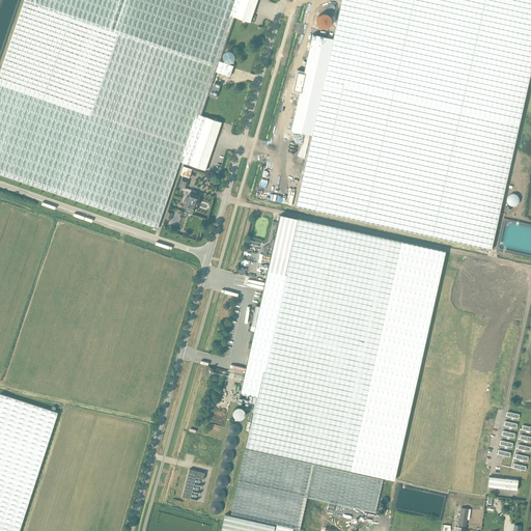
[(24,0),(0,71),(0,173),(158,227),(180,161),(205,170),(222,121),(221,121),(223,116),(219,114),(217,119),(201,114),(217,71),(230,76),(234,65),(220,60),(235,17),(251,22),(258,0),(24,0)]
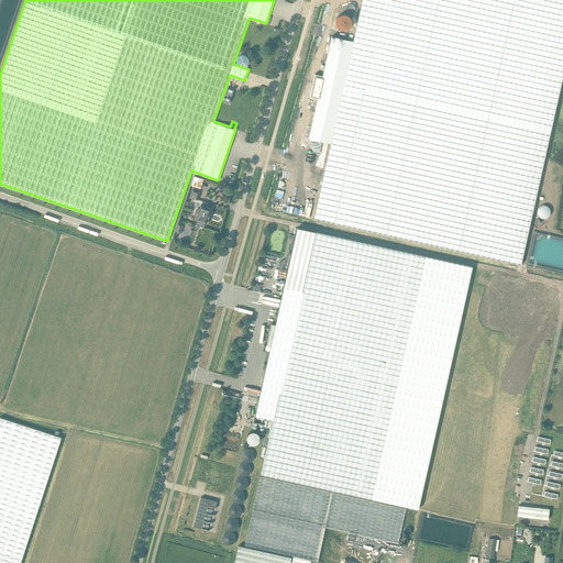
[(310,94),(301,135),(324,141),(310,217),(526,258),(562,63),(562,0),(351,0),(345,37),(322,32),(315,74),(308,73),(306,80),(305,85),(304,92),(310,94)]
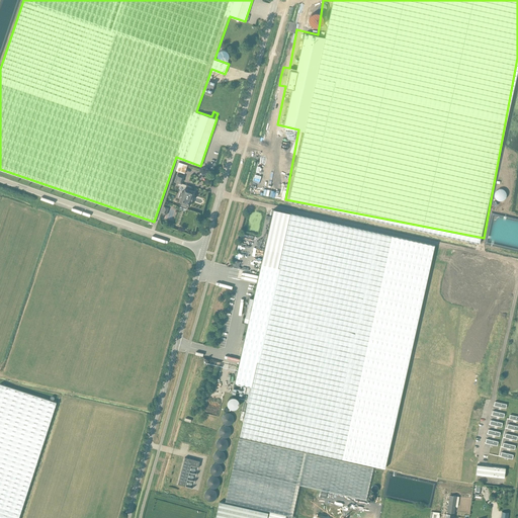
[(210,95),(216,83),(208,81),(204,93),(210,95)]
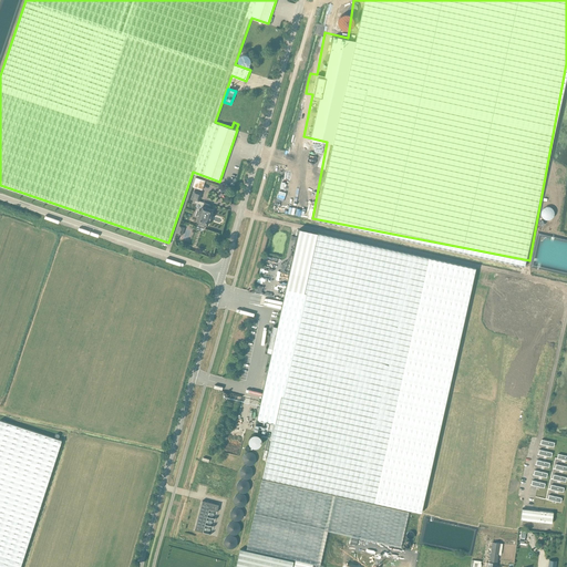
[(205,181),(196,177),(193,187),(202,191),(205,181)]
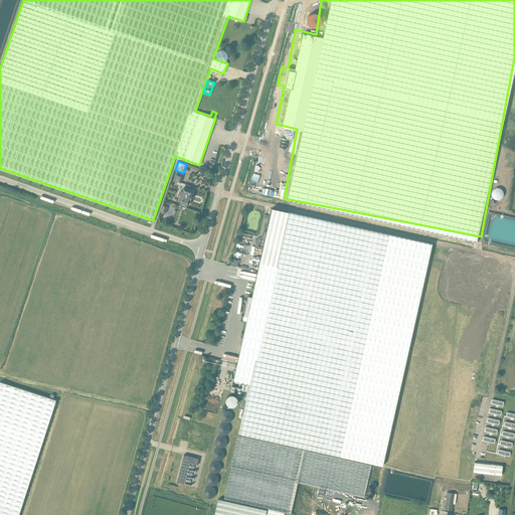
[(180,205),(185,207),(186,203),(189,204),(190,199),(191,199),(192,195),(193,190),(190,189),(192,185),(186,183),(181,182),(183,175),(177,173),(174,180),(178,181),(177,183),(185,186),(185,187),(184,186),(182,191),(181,191),(179,195),(181,196),(179,201),(181,202),(180,205)]
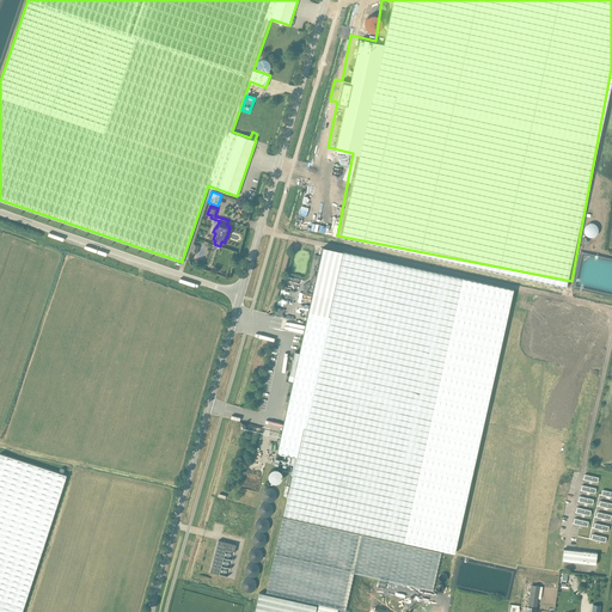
[(277,452),(275,465),(288,469),(292,456),(297,457),(303,430),(306,430),(332,319),(329,318),(332,300),(337,277),(342,254),(324,250),(313,297),(300,355),(295,354),(291,377),(295,378),(277,452)]
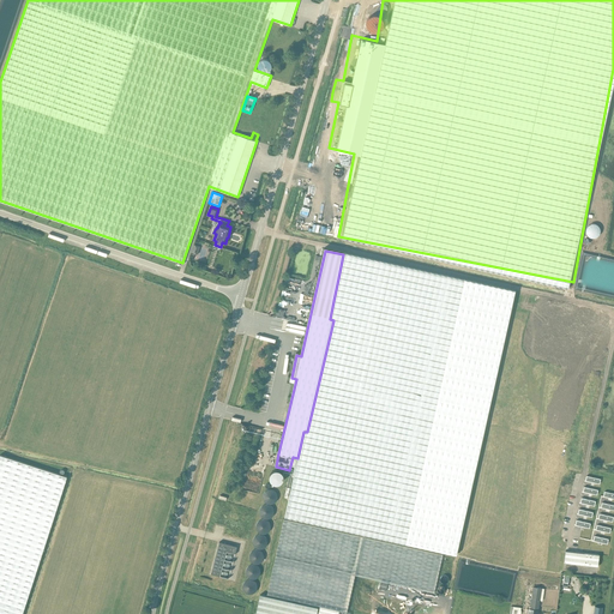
[(298,461),(284,518),(457,557),(458,553),(479,458),(513,293),(343,254),(338,278),(333,301),(330,319),(333,320),(307,432),(304,432),(298,458),(298,461)]
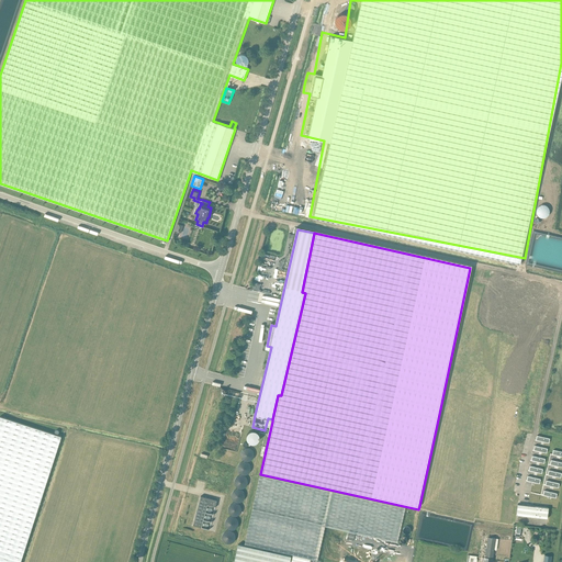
[(259,362),(260,358),(262,359),(265,349),(257,348),(254,362),(259,362)]
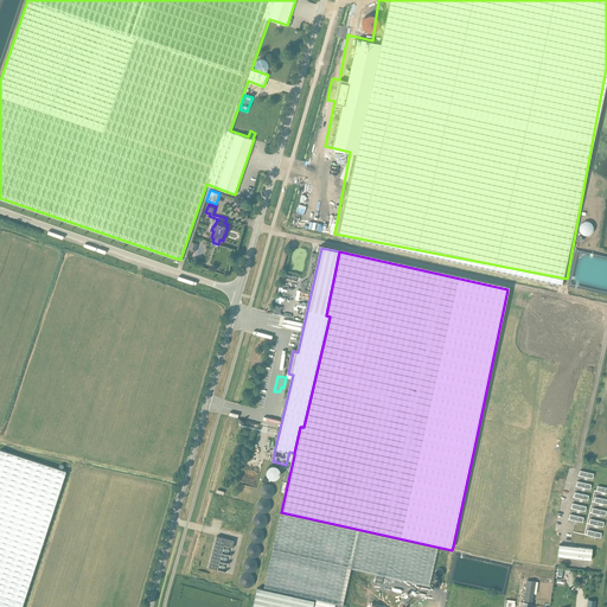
[(0,606),(21,606),(66,472),(0,449),(0,606)]
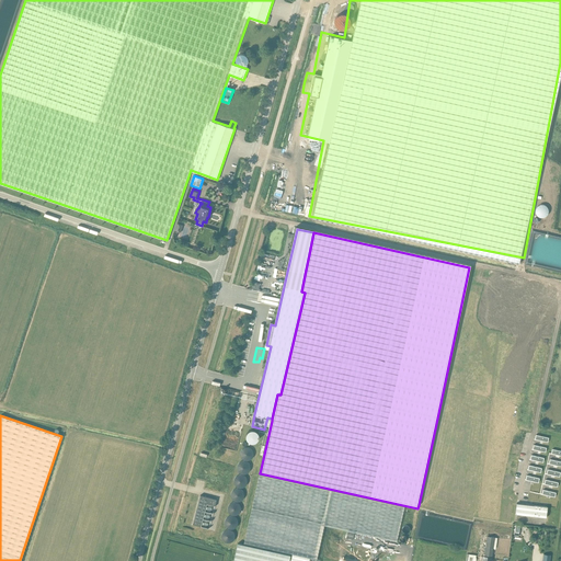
[(260,476),(244,544),(293,554),(290,560),(320,560),(317,560),(324,526),(397,541),(404,506),(260,476)]
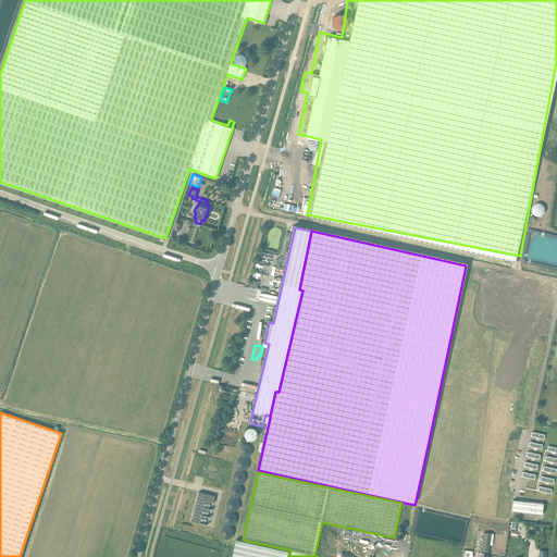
[(203,507),(206,499),(213,502),(214,496),(199,492),(192,521),(199,522),(201,515),(203,507)]
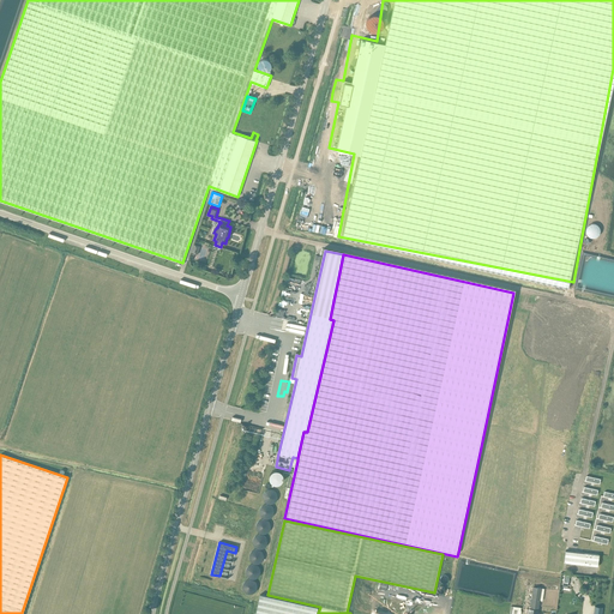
[(564,563),(597,566),(599,555),(600,555),(565,551),(564,563)]
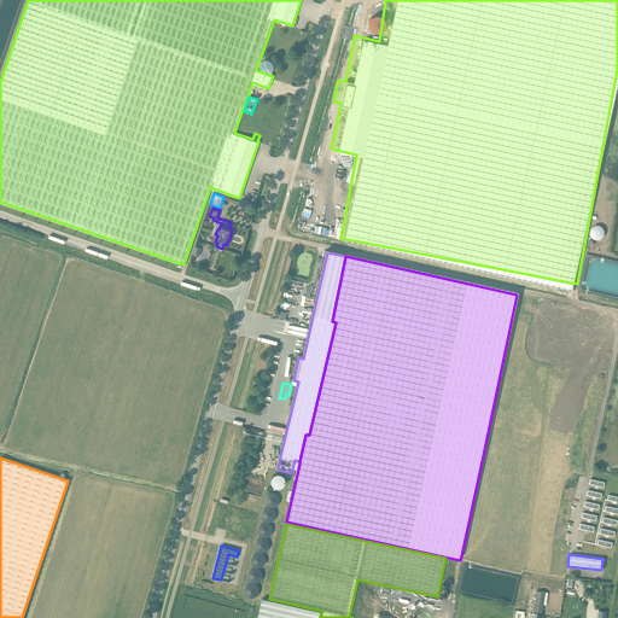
[(544,617),(542,617),(544,592),(536,590),(534,613),(532,613),(531,617),(544,617)]
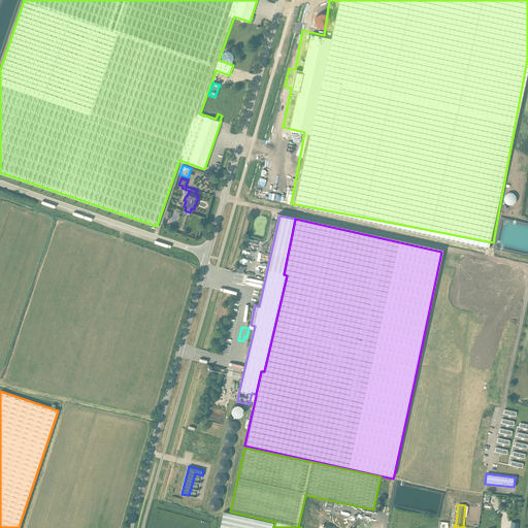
[(220,527),(272,527),(273,523),(224,512),(220,527)]
